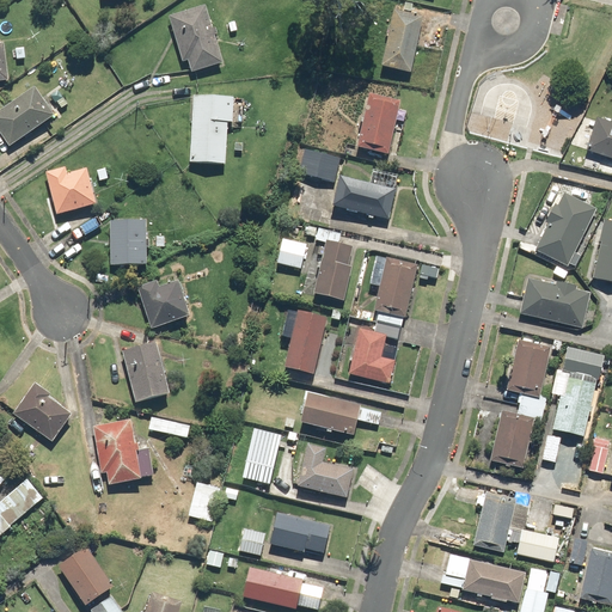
[(216,28),(213,29),(206,5),(170,17),(184,63),(188,62),(191,73),(225,63),(216,36),(219,36),(216,28)]
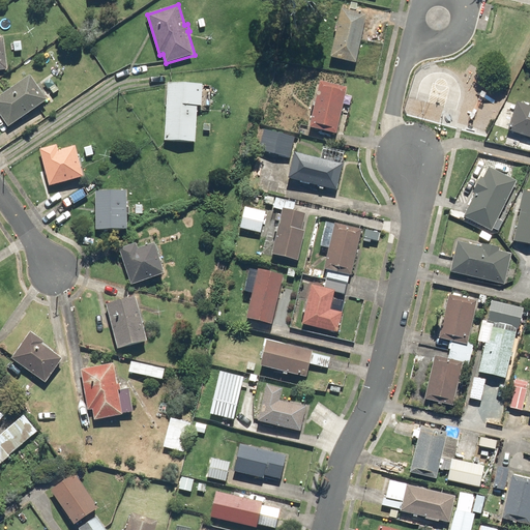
[(367,12),(342,7),(331,58),(357,63),(367,12)]
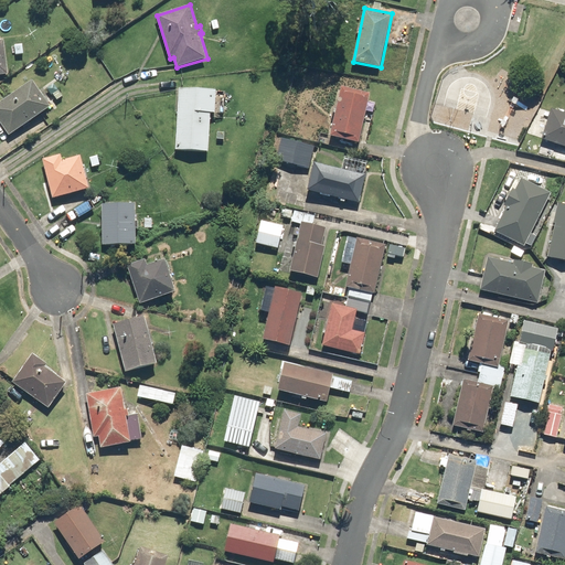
[(52,108),(33,82),(0,104),(0,121),(10,137),(52,108)]
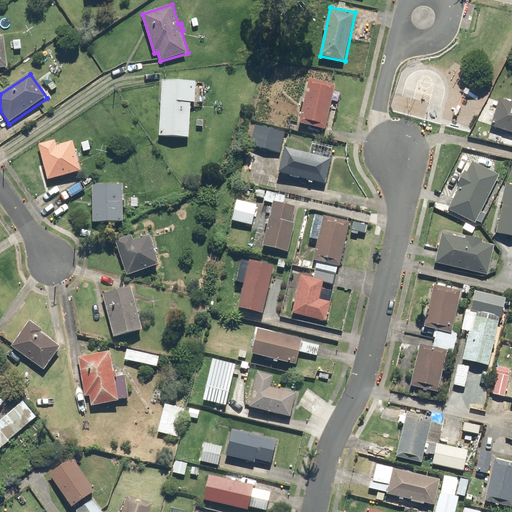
[(337,86),(310,79),(298,123),(326,130),(337,86)]
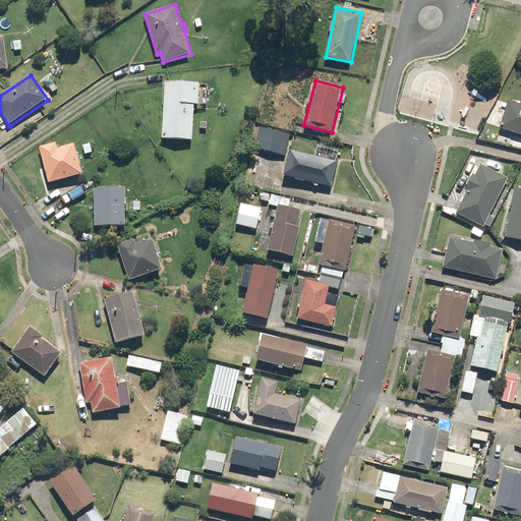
[(200,106),(201,83),(165,81),(162,138),(194,139),(195,105),(200,106)]
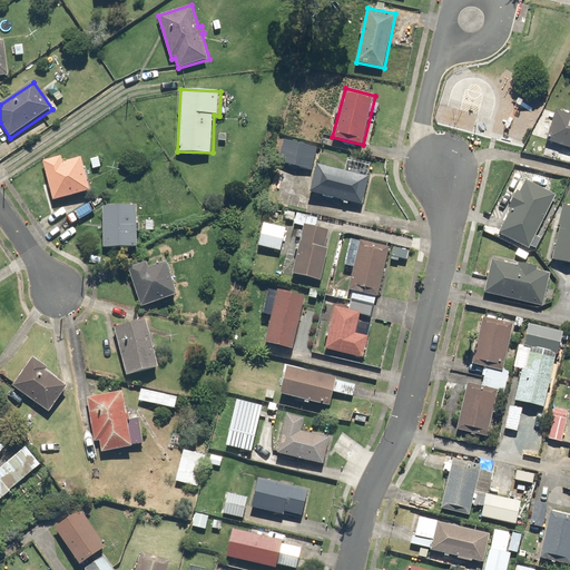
[(569,148),(569,115),(558,110),(548,141),(569,148)]
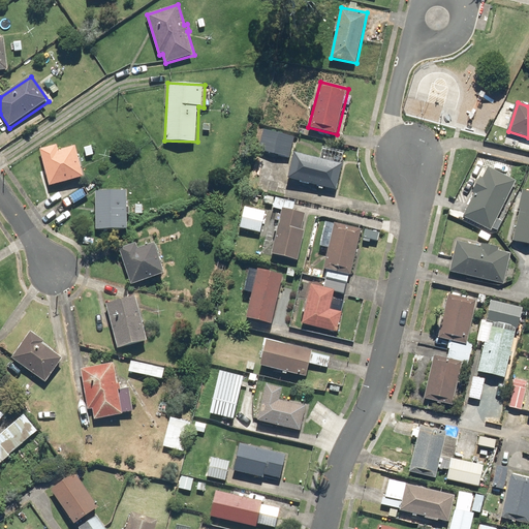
[(296,137),(263,130),(258,152),(290,159),(296,137)]
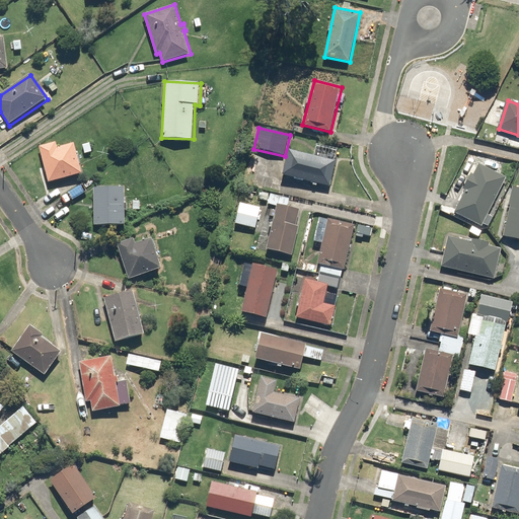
[(57,143),(41,147),(50,183),(83,175),(76,144),(59,148),(57,143)]
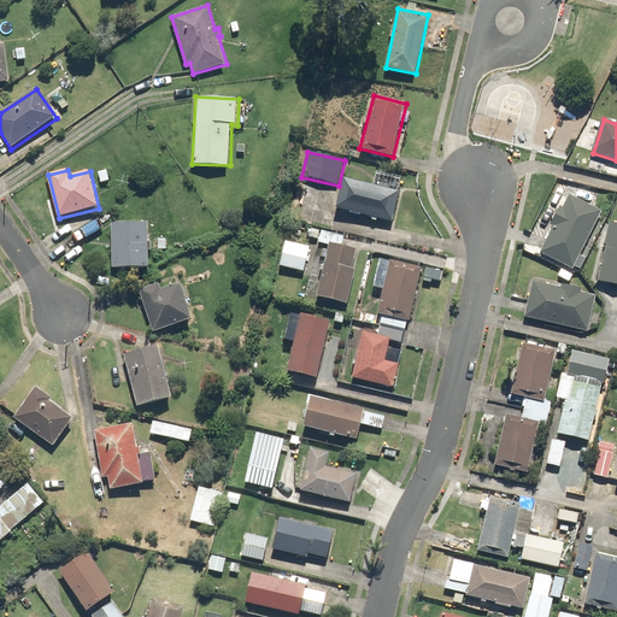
[(374,187),(342,180),(335,209),(394,222),(404,178),(376,172),(374,187)]
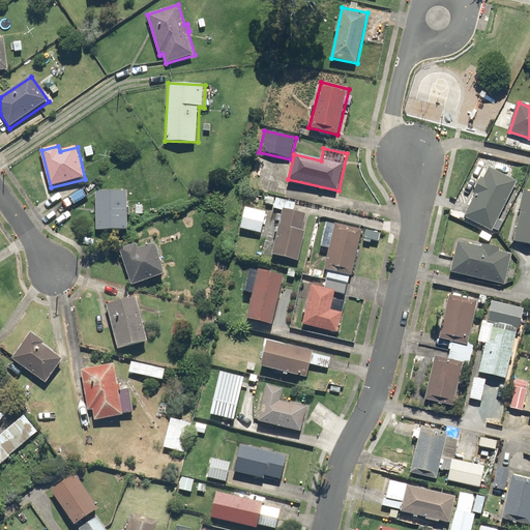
[(474,192),(477,194),(466,219),(494,232),(518,182),(489,169),(484,179),(480,178),(474,192)]
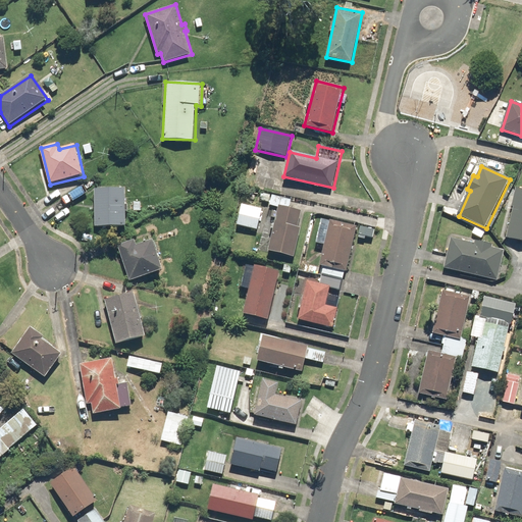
[(521,241),(521,190),(517,190),(506,238),(521,241)]
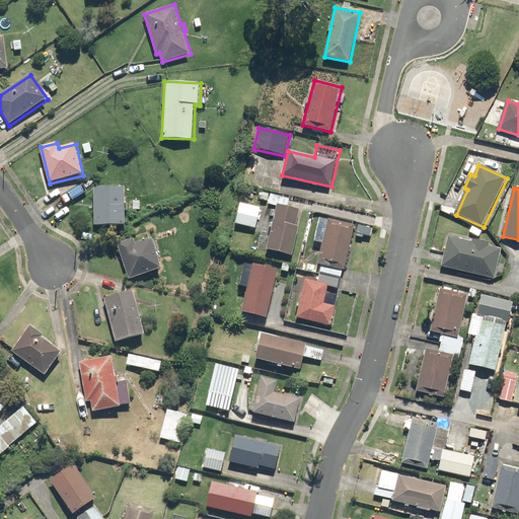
[(125,227),(125,212),(128,212),(128,204),(125,204),(125,190),(95,190),(95,227),(125,227)]
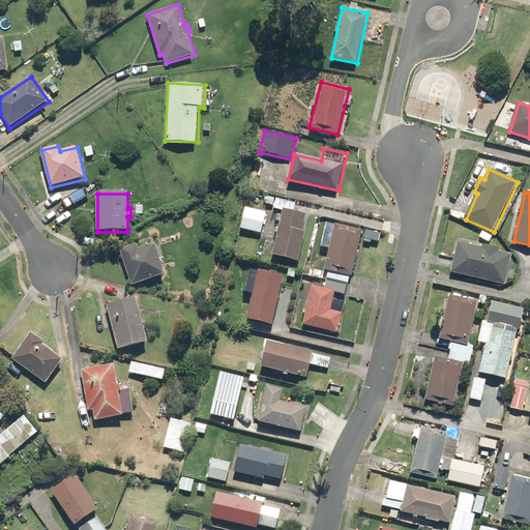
[(277,199),(275,208),(284,210),(294,212),(296,203),(277,199)]
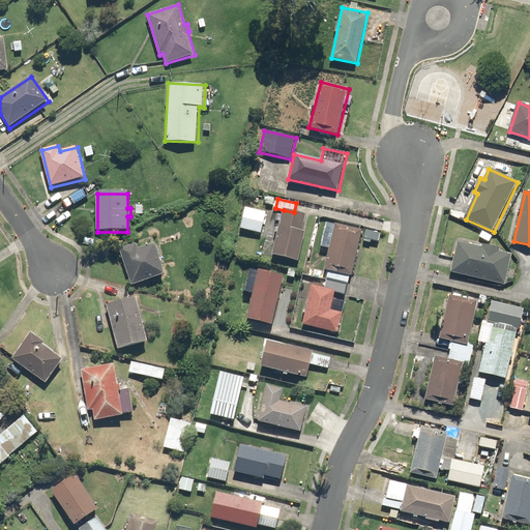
[(267,213),(244,208),(239,229),(262,234),(267,213)]
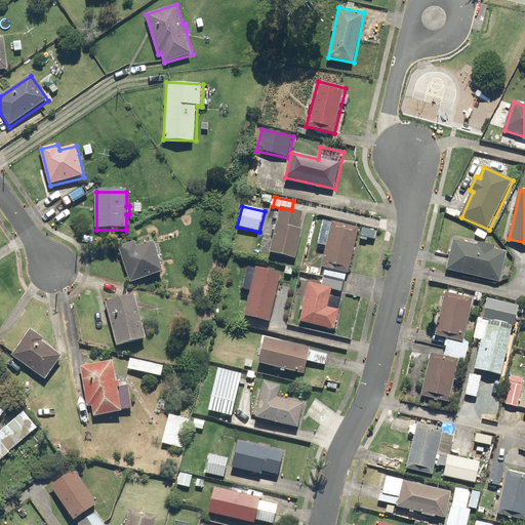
[(299,229),(304,213),(291,210),(281,208),(270,255),(296,260),(303,230),(299,229)]
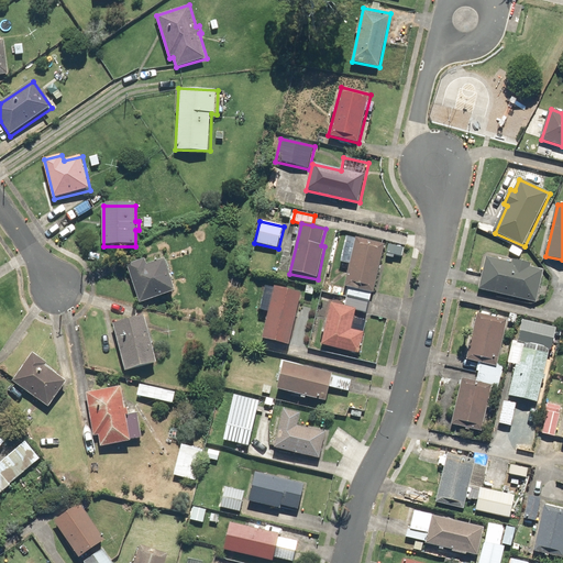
[(374,295),(385,243),(355,238),(345,288),(350,289),(372,294),(374,295)]
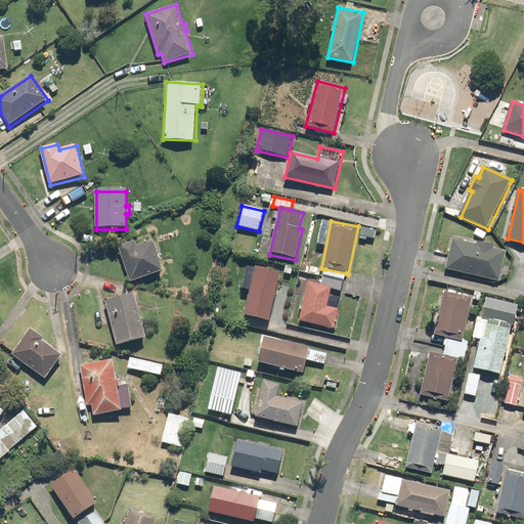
[(499,281),(506,252),(492,249),(492,246),(477,243),(477,246),(453,241),(447,270),(499,281)]
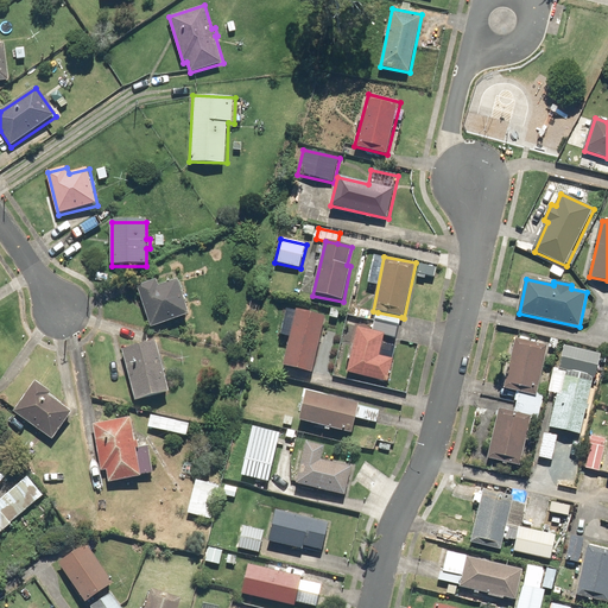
[(158,280),(139,286),(152,328),(190,316),(178,280),(160,286),(158,280)]
